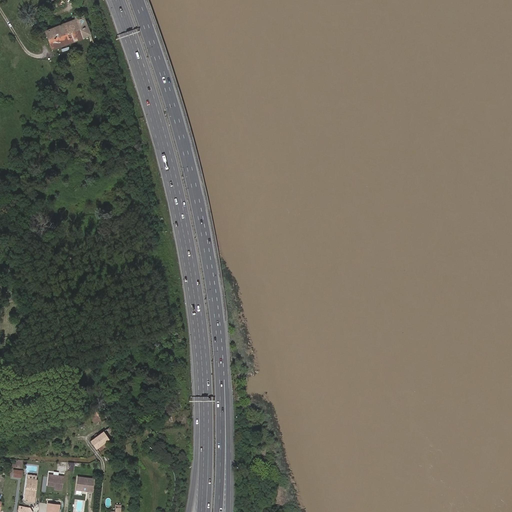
[(53,48),(91,35),(84,17),(46,32),(53,48)]
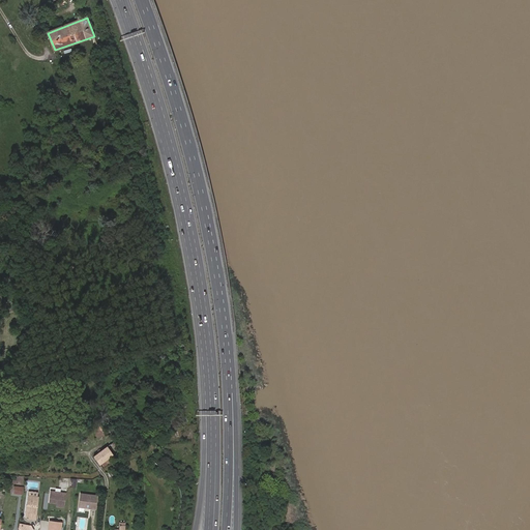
[(95,437),(104,436),(102,428),(93,429),(95,437)]
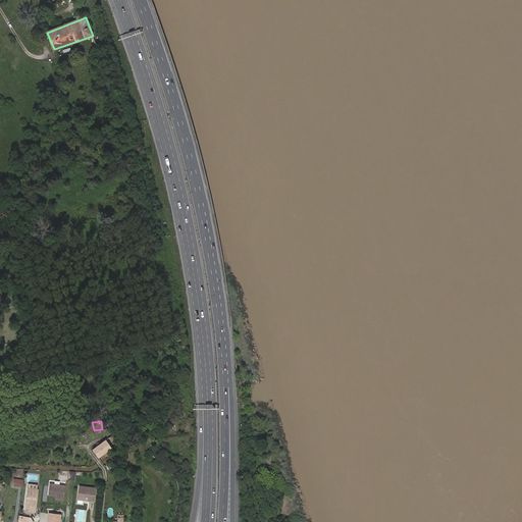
[(92,450),(97,457),(110,448),(118,441),(113,434),(105,440),(92,450)]
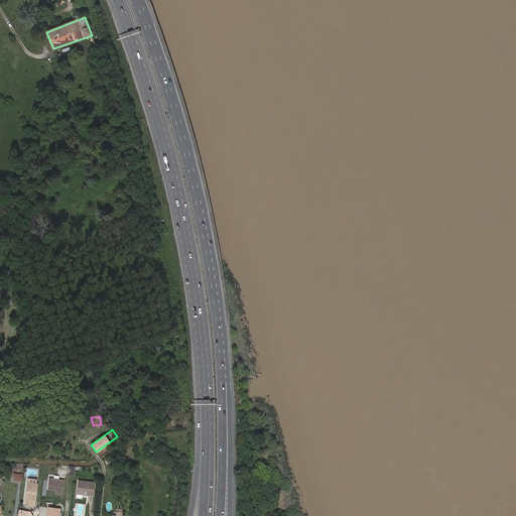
[(22,483),(23,474),(13,474),(12,482),(22,483)]
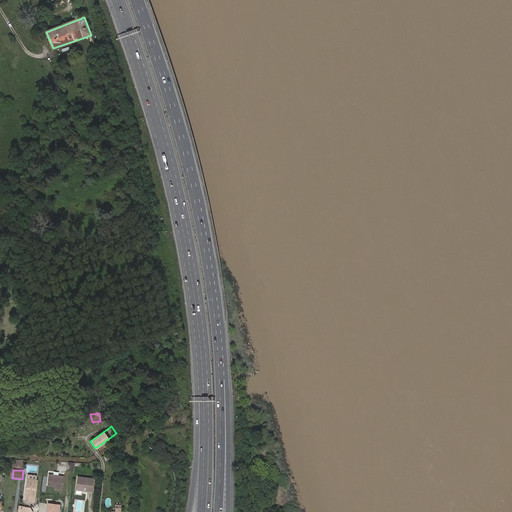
[(63,476),(49,474),(48,484),(56,485),(56,487),(61,488),(63,476)]
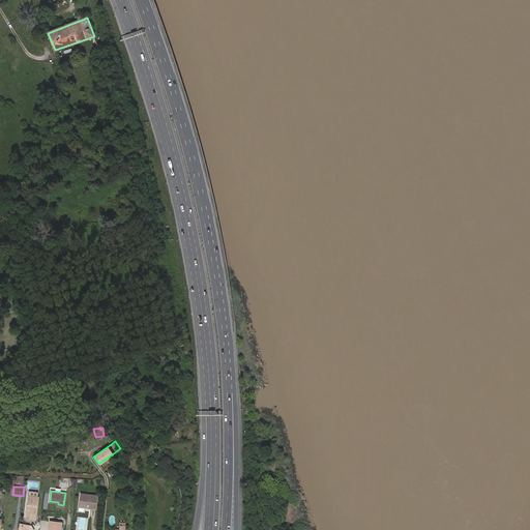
[(97,496),(81,494),(79,508),(96,510),(97,496)]
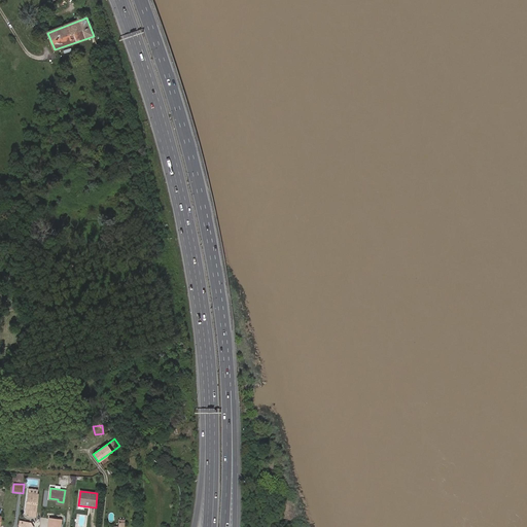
[(35,518),(38,494),(28,492),(25,514),(28,515),(28,517),(35,518)]
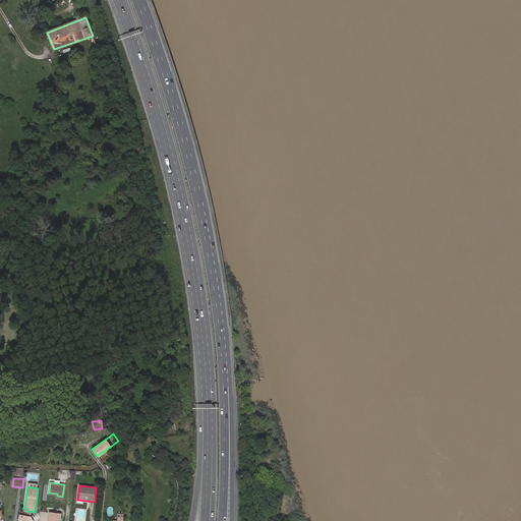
[(60,520),(61,514),(48,512),(47,520),(60,520)]
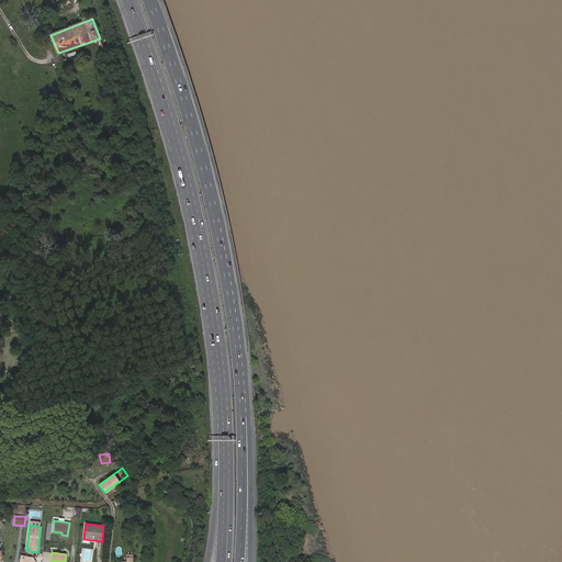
All buildings are outlined.
